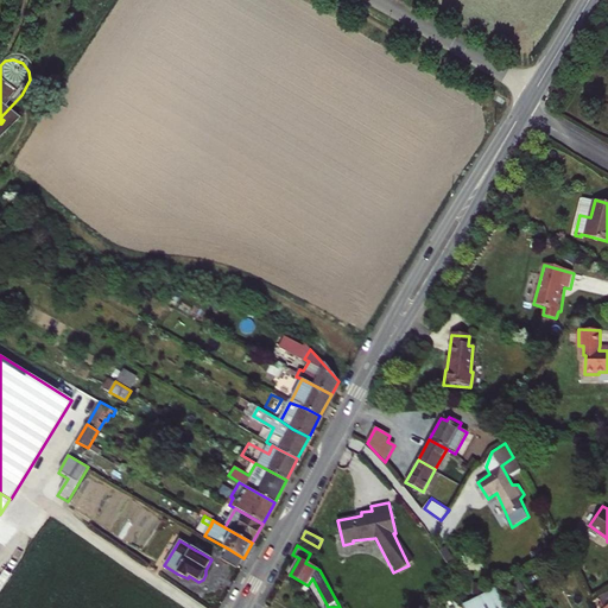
[(244,558),(228,549),(222,559),(238,568),(244,558)]
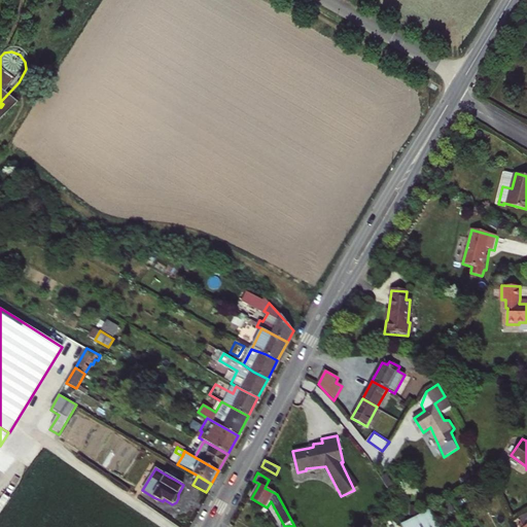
[(438,526),(429,511),(402,525),(402,526),(438,526)]
